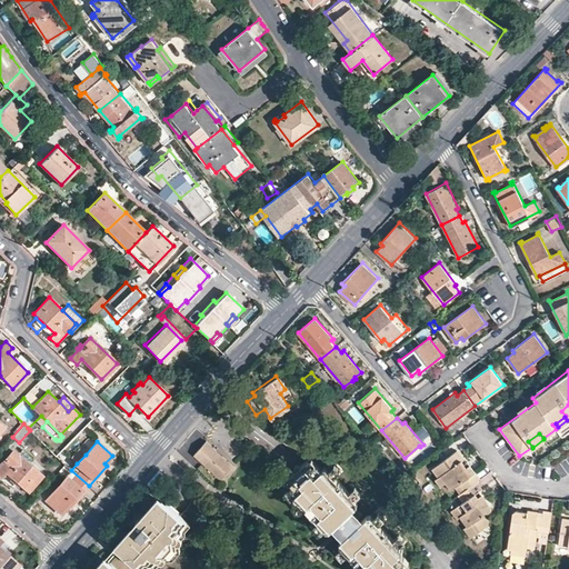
[(195,456),(220,479),(232,465),(207,441),(201,448),(195,456)]
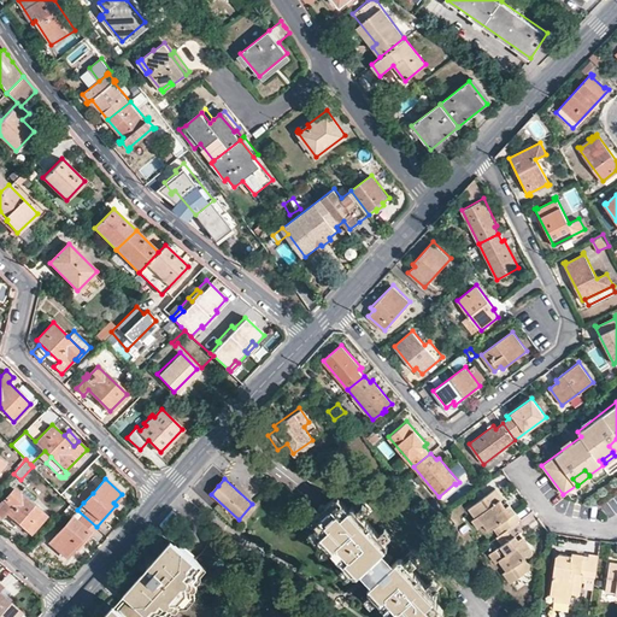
[(93,493),(84,486),(76,495),(83,503),(93,493)]
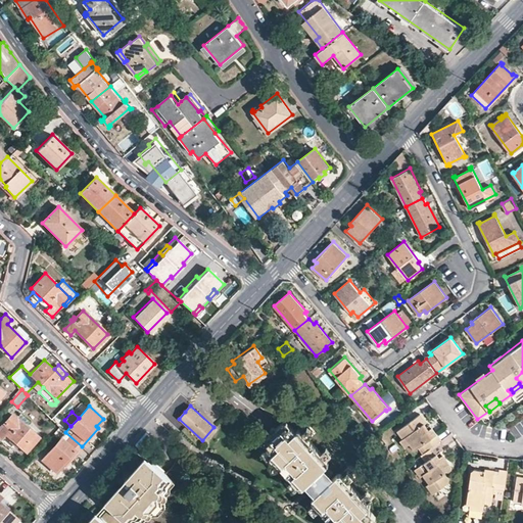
[(38,437),(12,414),(0,426),(0,438),(1,439),(5,434),(25,453),(38,437)]
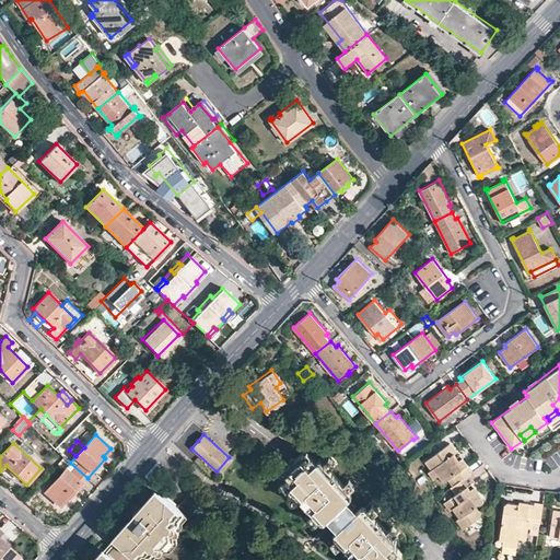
[(456,482),(468,474),(471,470),(467,464),(463,467),(456,457),(453,454),(456,452),(450,443),(424,461),(431,469),(433,467),(439,474),(444,481),(452,476),(456,482)]
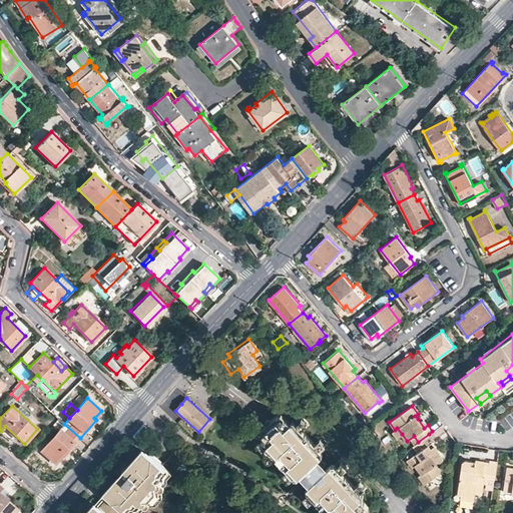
[(303,428),(297,423),(294,419),(290,422),(282,413),(277,414),(261,429),(260,434),(264,438),(268,443),(266,445),(269,449),(275,455),(288,469),(293,475),(295,477),(299,476),(322,455),(323,450),(321,448),(315,442),(303,428)]
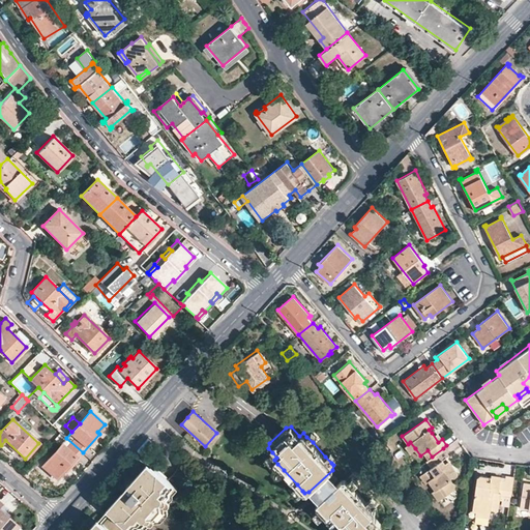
[(438,442),(442,439),(436,431),(432,433),(438,442)]
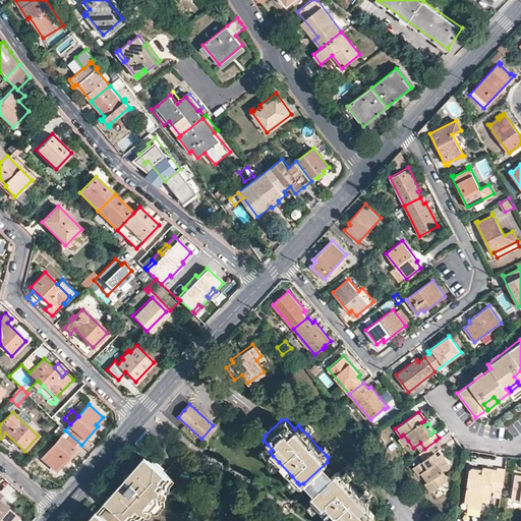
[(65,430),(59,424),(57,426),(63,432),(42,457),(56,470),(63,463),(64,464),(81,445),(65,430)]
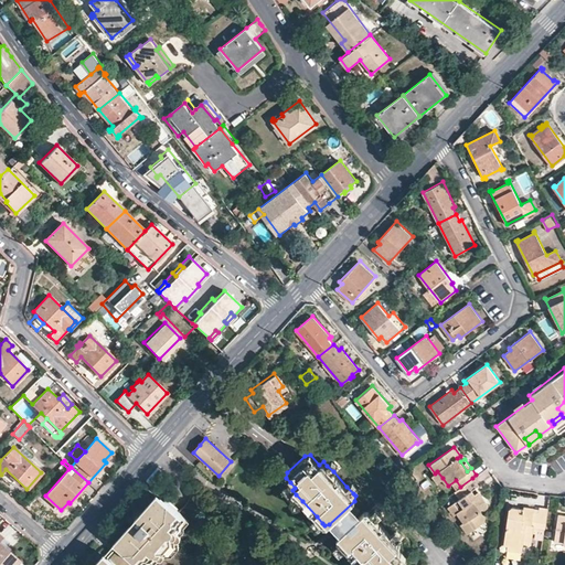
[(332,460),(327,466),(333,471),(339,466),(332,460)]
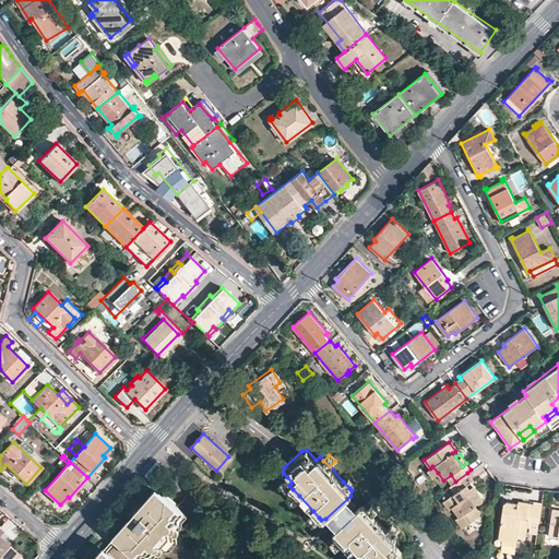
[(157,460),(145,473),(152,479),(164,466),(157,460)]
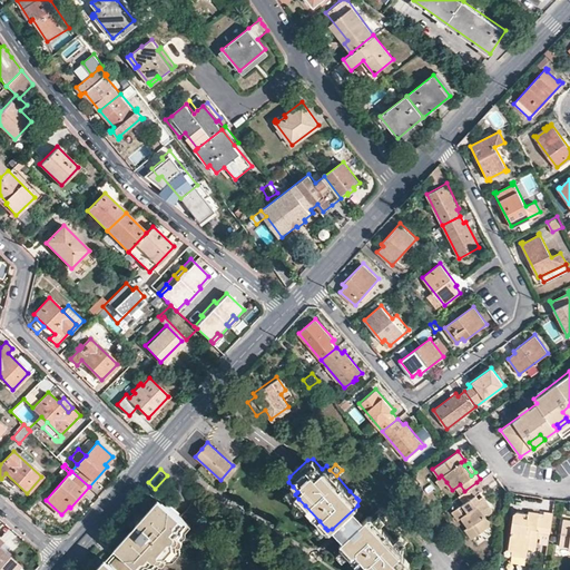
[(441,487),(446,482),(441,475),(439,478),(435,480),(441,487)]
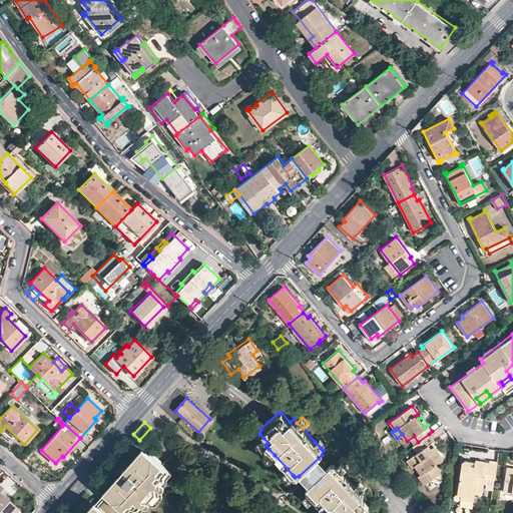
[(434,441),(429,434),(418,442),(412,445),(417,452),(411,456),(416,462),(414,464),(421,474),(424,471),(430,479),(439,473),(440,469),(436,464),(442,460),(442,455),(434,446),(430,449),(428,445),(432,442),(434,441)]
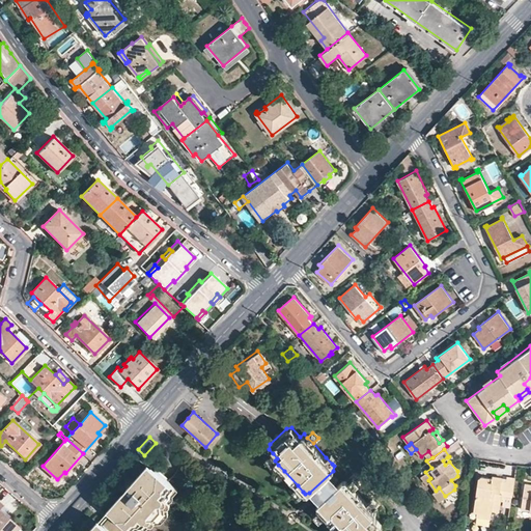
[(332,452),(326,457),(332,464),(338,458),(332,452)]
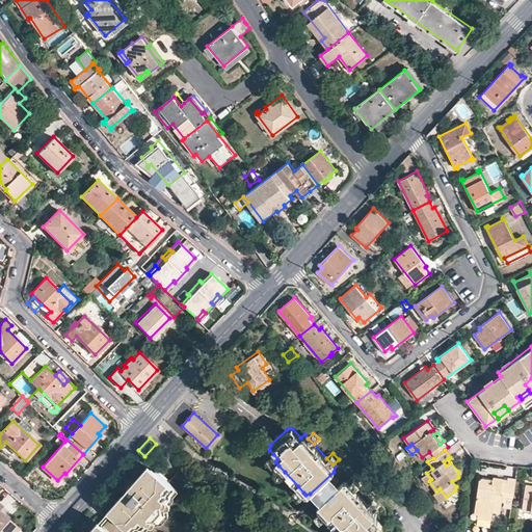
[(272,464),(275,461),(277,459),(273,454),(267,459),(272,464)]
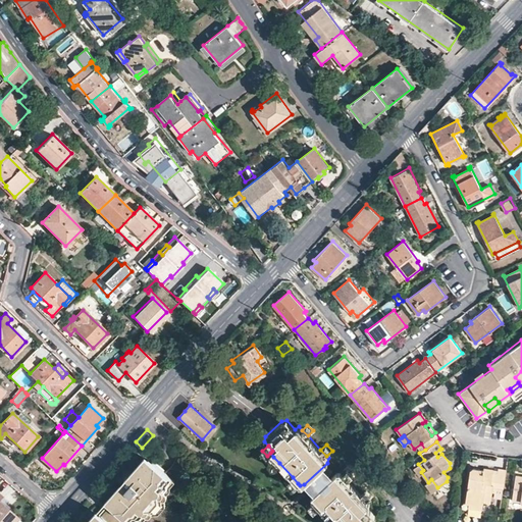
[(207,463),(199,456),(195,460),(203,467),(207,463)]
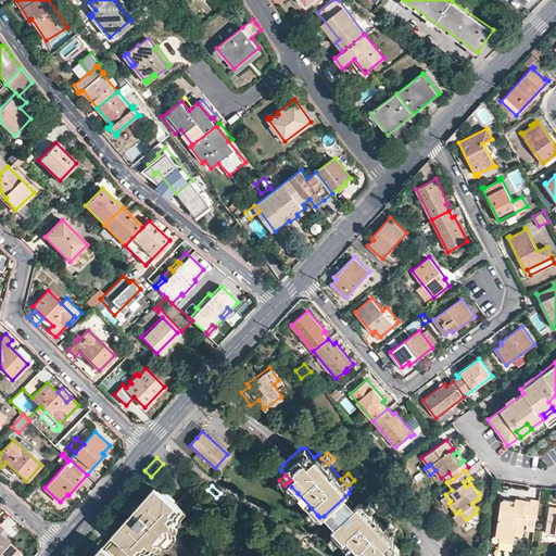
[(291,498),(298,493),(291,487),(285,492),(291,498)]
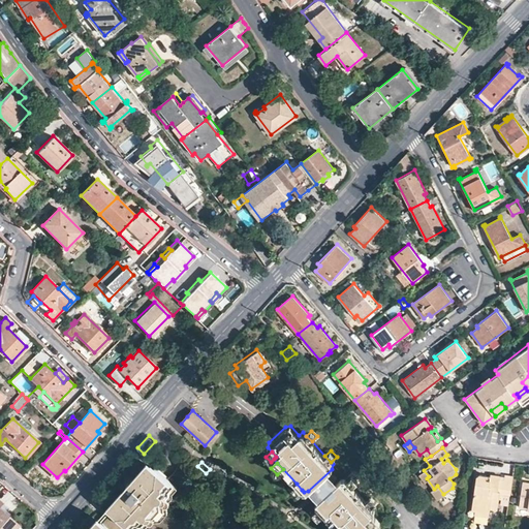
[(112,510),(102,521),(104,524),(99,528),(141,528),(143,528),(146,528),(149,524),(152,524),(155,520),(161,521),(168,512),(167,506),(170,503),(169,500),(175,496),(174,492),(178,487),(168,478),(155,466),(139,484),(134,485),(132,484),(131,484),(129,485),(127,488),(127,489),(128,491),(130,491),(129,496),(114,512),(112,510)]
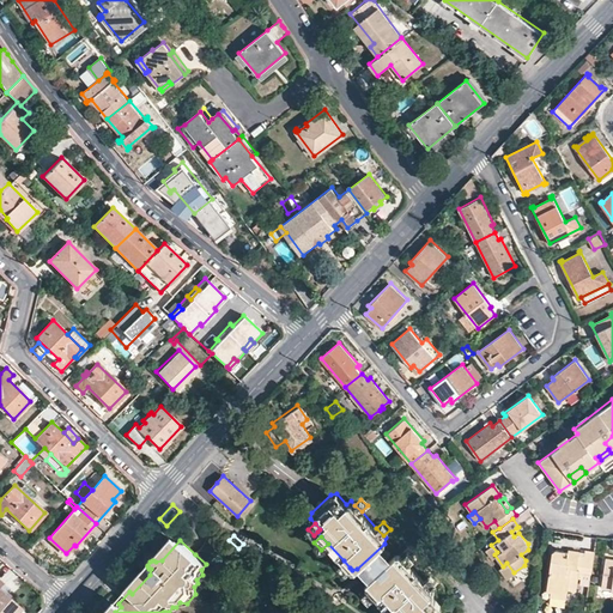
[(497,552),(491,545),(486,548),(491,557),(495,554),(497,552)]
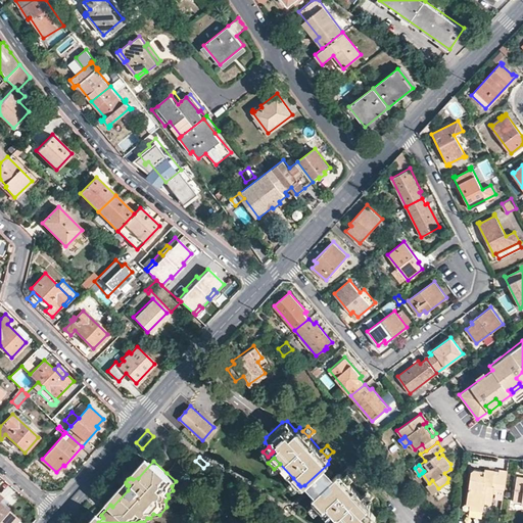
[(348,469),(343,474),(348,479),(353,474),(348,469)]
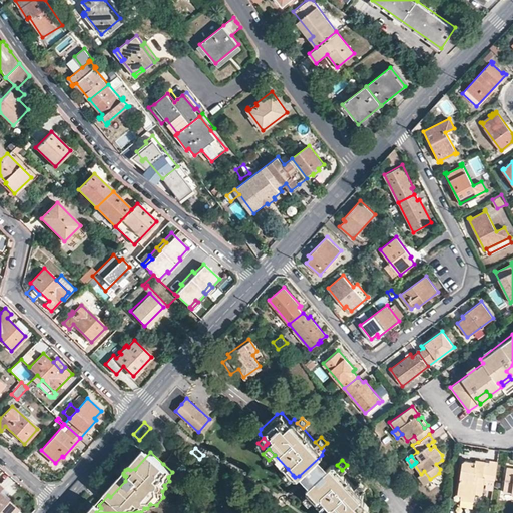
[(476,460),(475,462),(475,467),(471,467),(472,462),(465,460),(461,464),(457,494),(461,494),(474,496),(475,492),(482,493),(485,478),(485,475),(483,475),(485,464),(485,461),(476,460)]
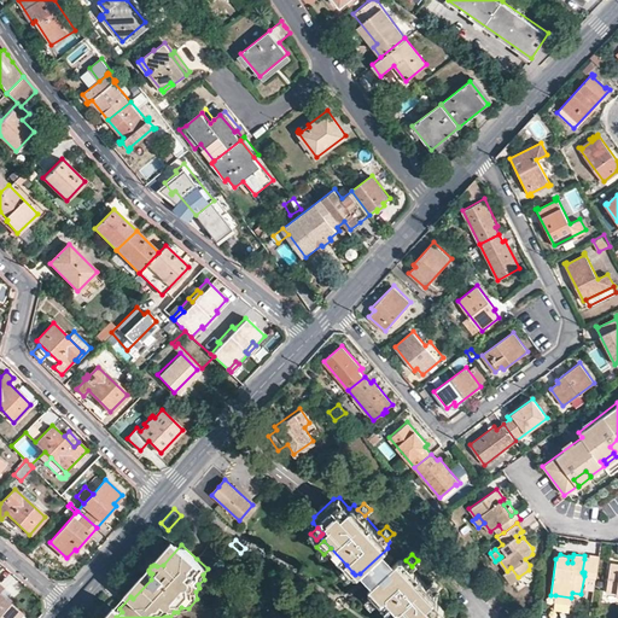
[(584,572),(584,576),(596,578),(600,555),(589,554),(589,560),(584,559),(582,572),(584,572)]
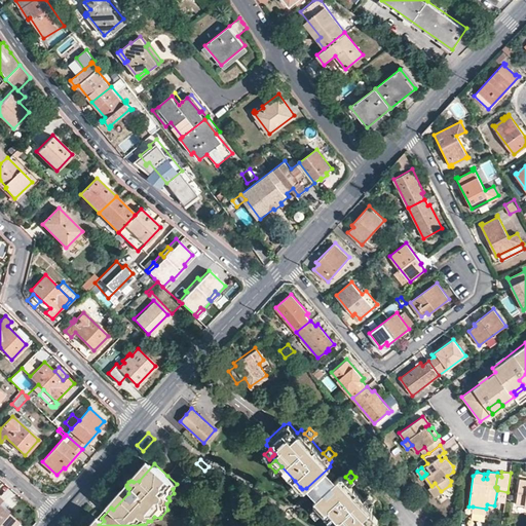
[(350,482),(345,477),(343,475),(338,475),(314,496),(313,501),(316,503),(322,510),(335,523),(337,525),(374,525),(378,523),(378,518),(369,509),(372,505),(369,502),(363,496),(350,482)]
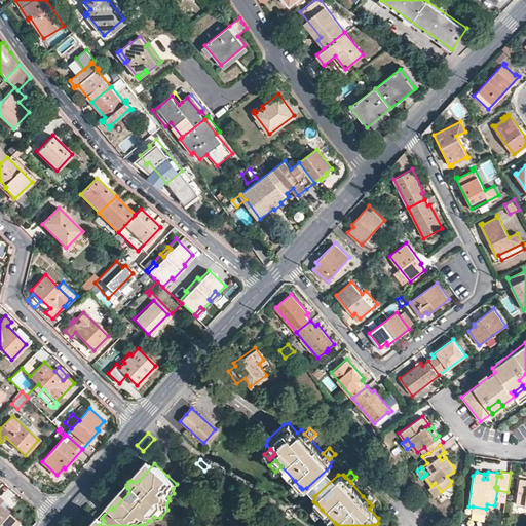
[(525,479),(520,479),(517,503),(525,504),(525,479)]
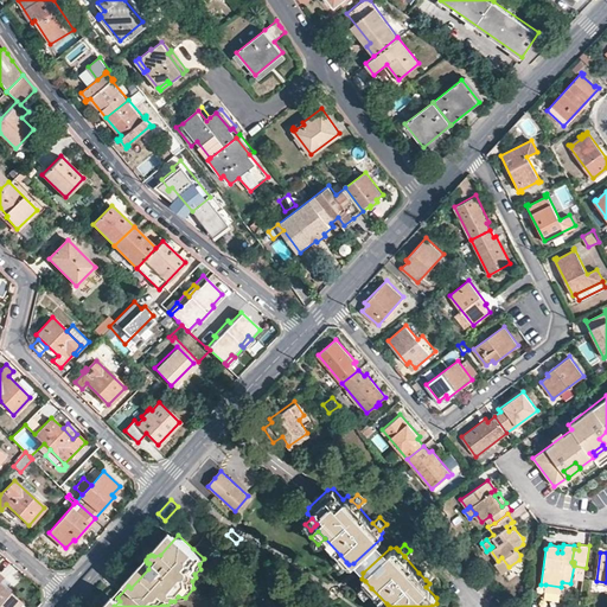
[(340,568),(346,562),(340,555),(333,561),(340,568)]
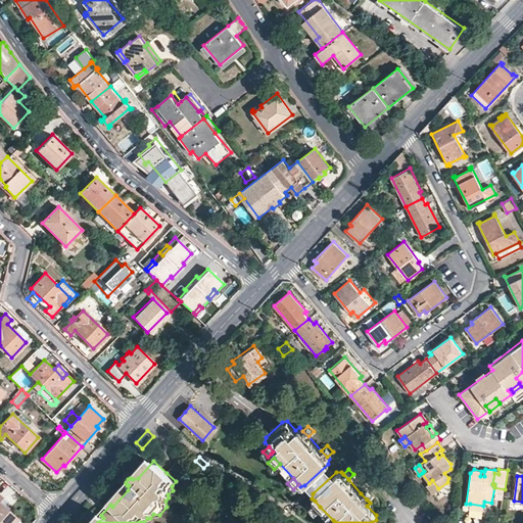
[(432,480),(429,483),(426,485),(432,493),(438,488),(432,480)]
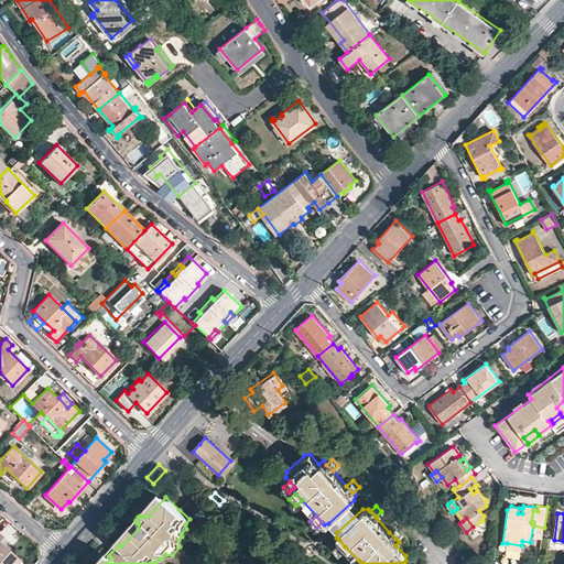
[(396,527),(389,532),(396,539),(401,533),(396,527)]
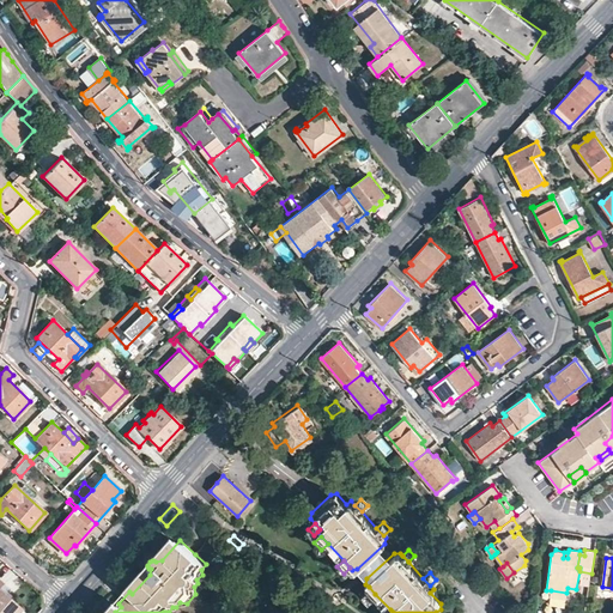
[(0,588),(0,586),(4,582),(0,580),(0,612),(16,612),(20,608),(0,588)]
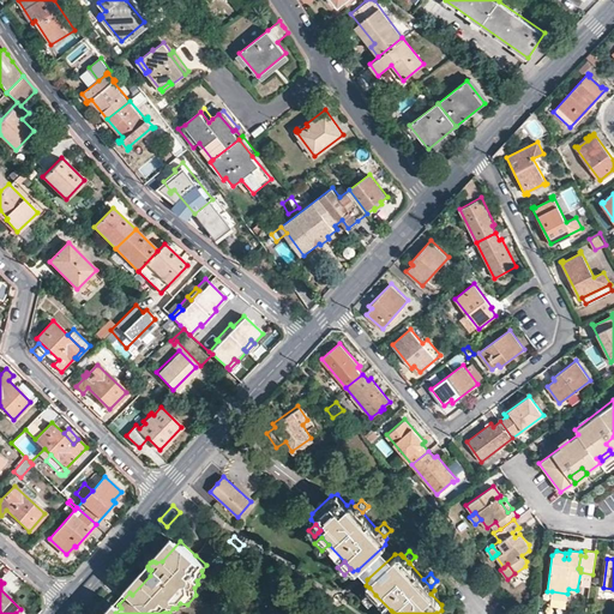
[(368,601),(375,595),(369,588),(362,594),(368,601)]
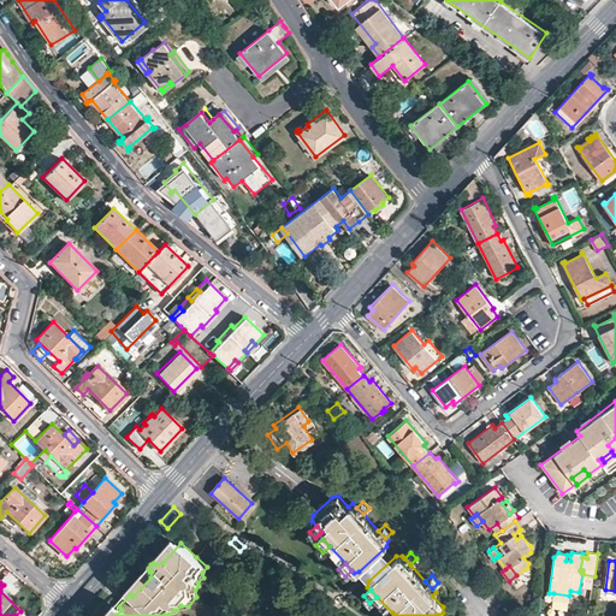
[(116,615),(122,610),(119,606),(114,603),(101,615),(116,615)]
